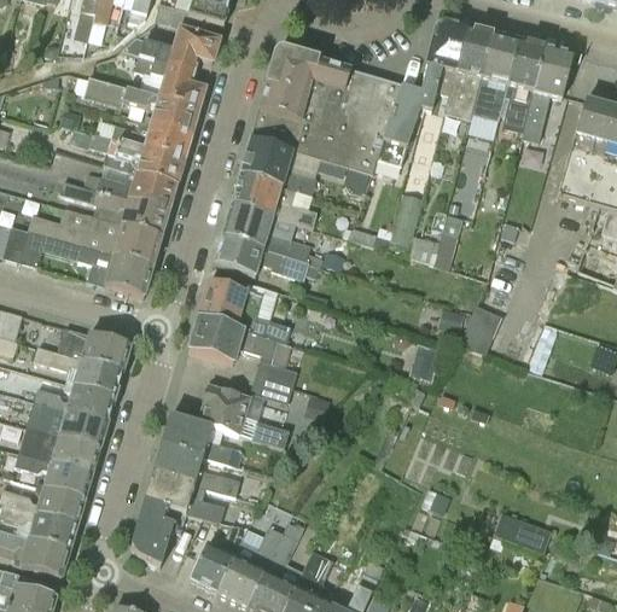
[(74,39),(88,42),(93,21),(94,15),(98,0),(73,0),(70,9),(81,11),(74,39)]
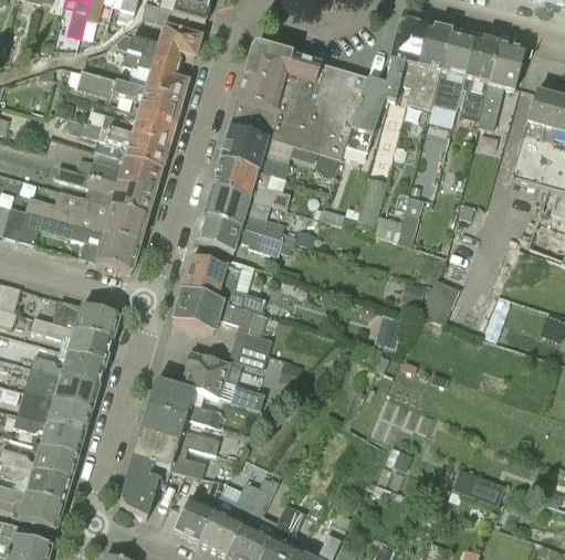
[(90,0),(86,13),(85,19),(97,21),(103,0),(112,2),(113,0),(90,0)]
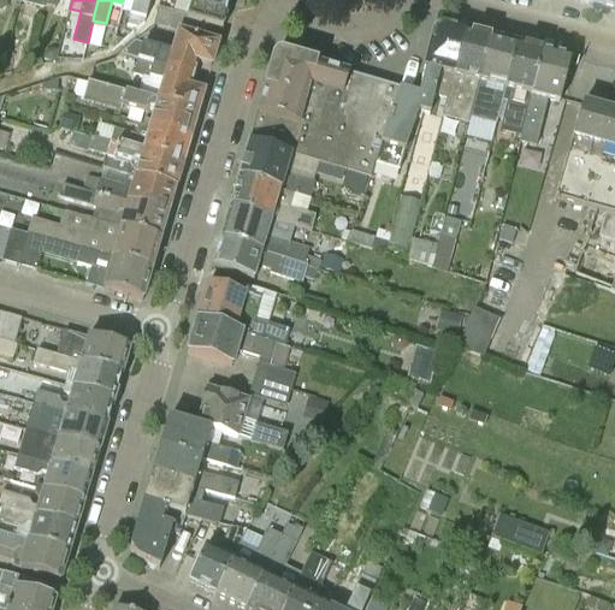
[(146,17),(151,0),(135,0),(129,21),(140,23),(146,17)]
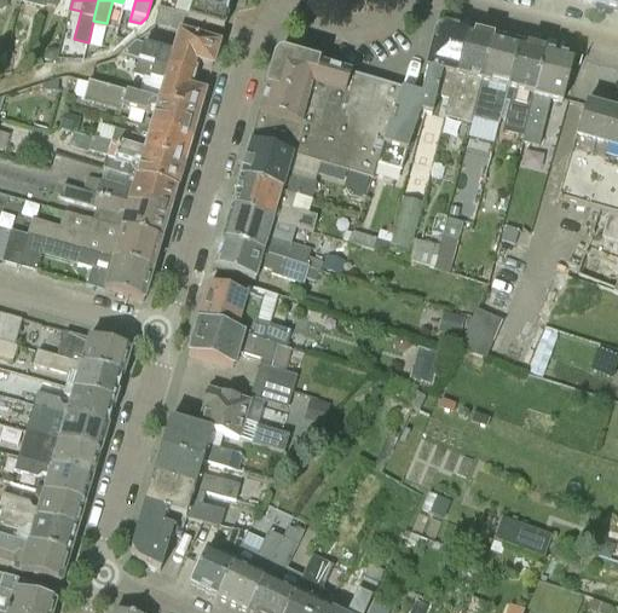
[(211,21),(211,19),(224,24),(229,9),(227,9),(230,0),(160,0),(159,6),(184,13),(211,21)]
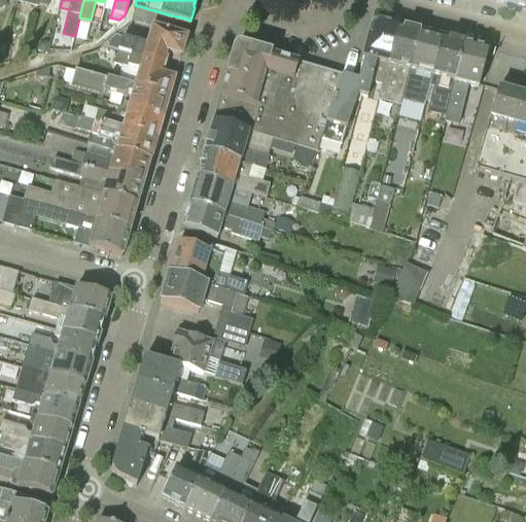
[(118,47),(166,61),(170,49),(181,53),(186,34),(175,31),(179,18),(156,11),(135,5),(131,18),(151,24),(146,40),(116,32),(104,43),(118,47)]
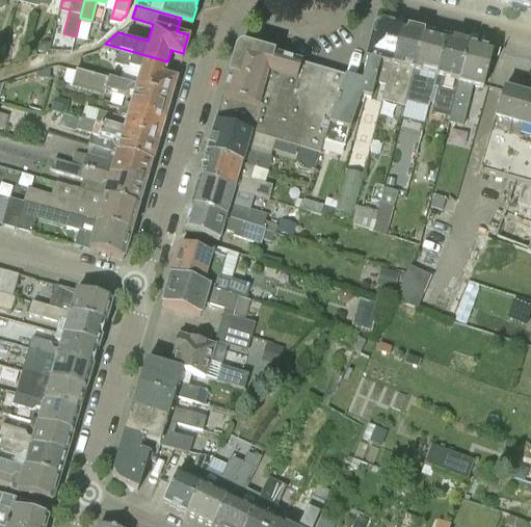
[(375,79),(387,82),(392,61),(400,25),(382,21),(375,25),(364,70),(376,73),(371,95),(372,95),(375,79)]
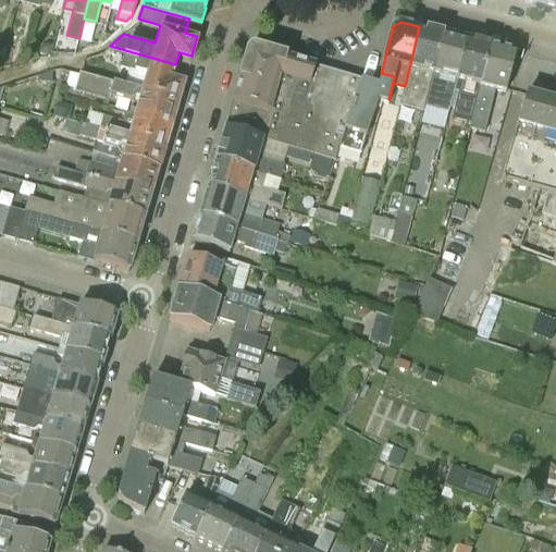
[(400,101),(424,107),(443,33),(419,26),(410,64),(405,86),(400,101)]
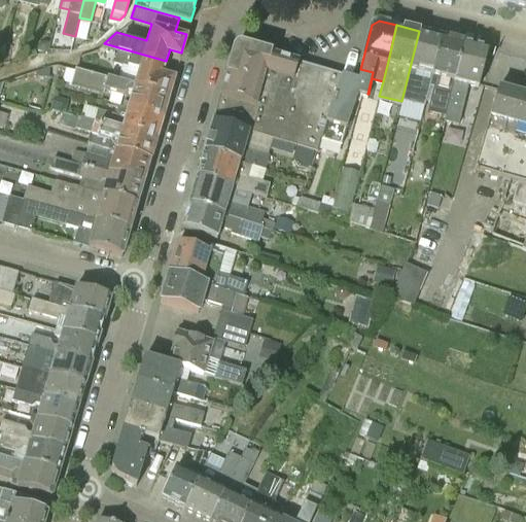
[(404,97),(425,102),(432,72),(442,36),(419,31),(401,101),(401,102),(404,97)]
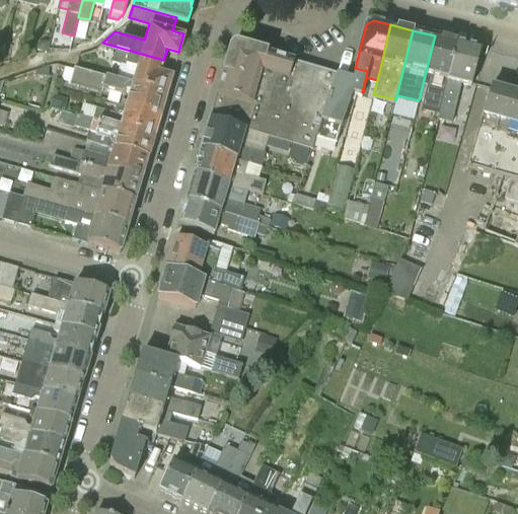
[(422,106),(439,112),(456,41),(435,35),(426,71),(419,100),(424,81),(428,82),(422,106)]
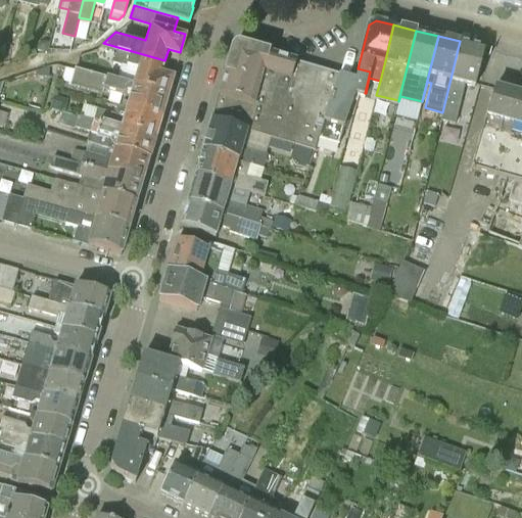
[(37,46),(48,49),(51,39),(44,37),(39,39),(37,46)]
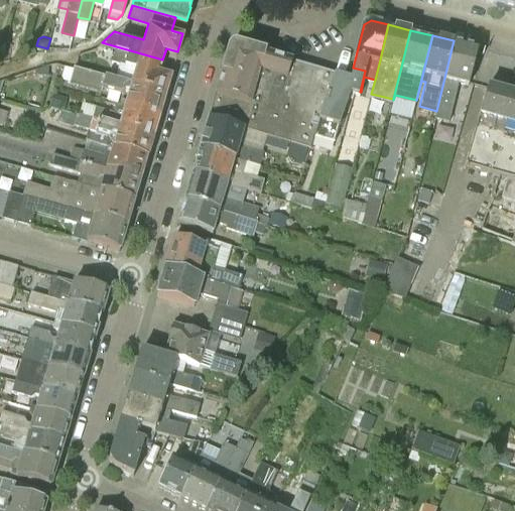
[(460,81),(469,84),(478,46),(454,40),(436,111),(435,115),(451,119),(460,81)]
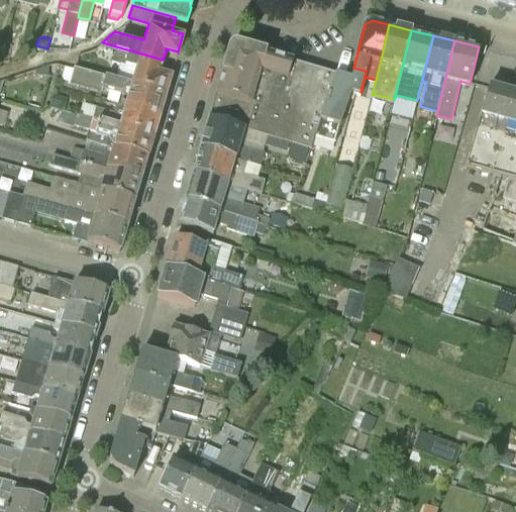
[(315,132),(335,71),(238,42),(229,48),(209,116),(245,127),(245,126),(291,139),(310,145),(311,145),(315,132)]
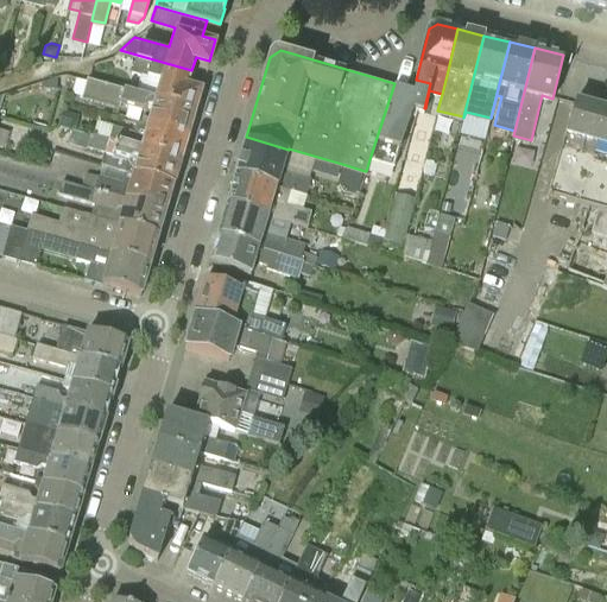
[(136,89),(196,108),(201,88),(188,83),(191,70),(137,55),(133,69),(141,71),(136,89)]
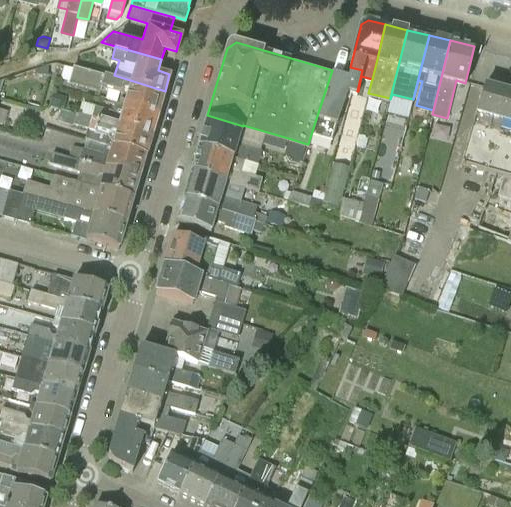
[(36,71),(49,72),(49,63),(36,66),(36,71)]
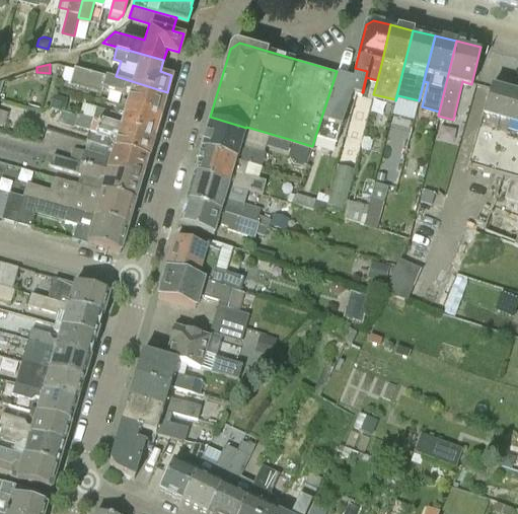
[(119,100),(126,102),(161,113),(167,92),(116,76),(75,65),(71,80),(103,90),(104,86),(123,91),(127,88),(130,89),(128,97),(123,96),(121,100),(119,100)]
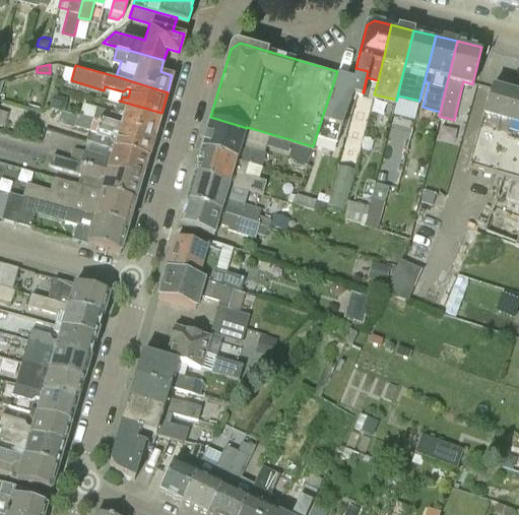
[(353,76),(337,71),(317,133),(338,139),(342,124),(353,90),(363,92),(368,71),(355,68),(353,76)]
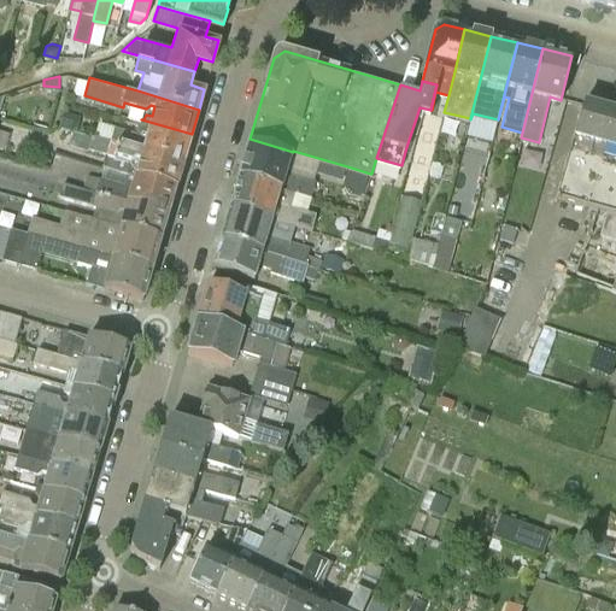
[(615,110),(584,101),(557,194),(608,209),(600,233),(615,238),(615,110)]
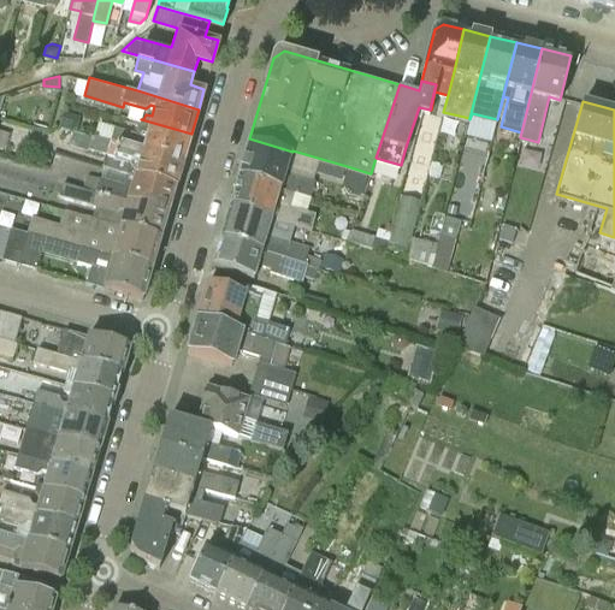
[(60,123),(77,128),(82,113),(65,107),(60,123)]
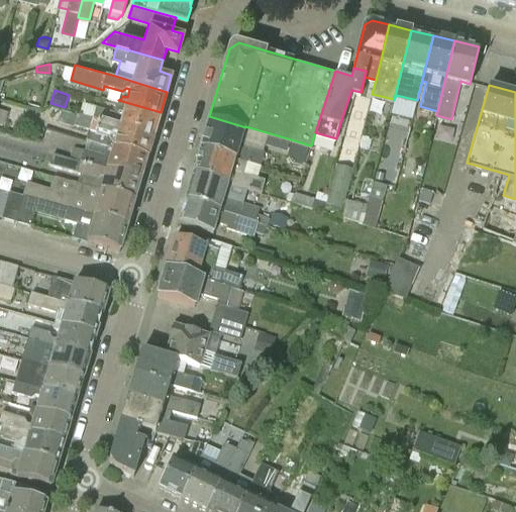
[(97,104),(93,115),(155,133),(161,112),(125,102),(118,100),(117,105),(124,107),(122,115),(119,114),(117,110),(97,104)]
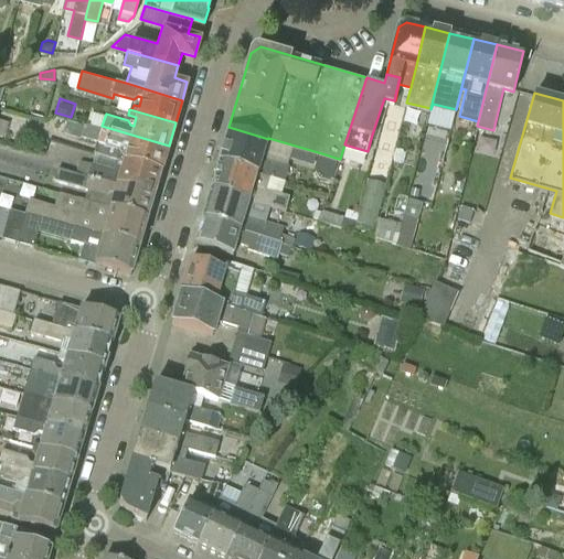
[(124,158),(161,170),(169,146),(102,126),(85,121),(82,135),(98,139),(95,149),(124,158)]
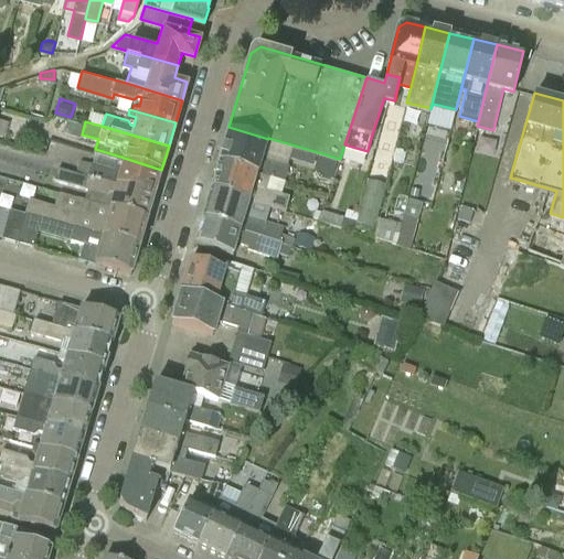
[(257,170),(270,174),(286,179),(290,162),(264,154),(268,139),(229,127),(220,159),(257,169),(257,170)]
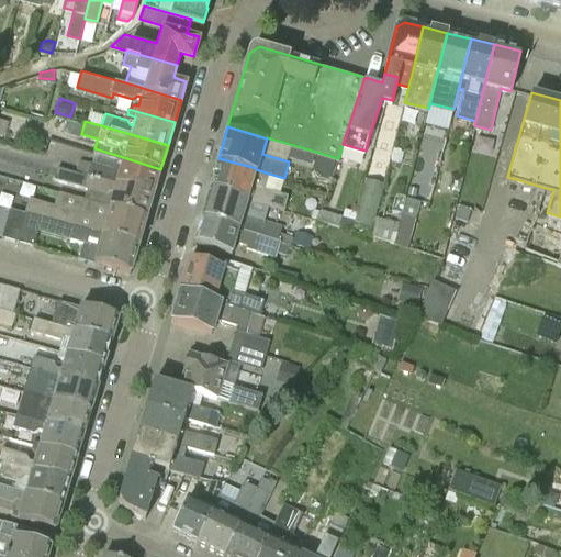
[(394,145),(391,157),(399,159),(402,147),(394,145)]
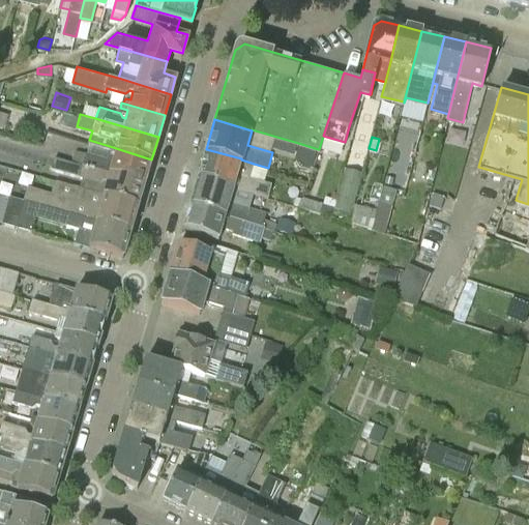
[(312,168),(318,149),(298,143),(294,155),(299,164),(312,168)]
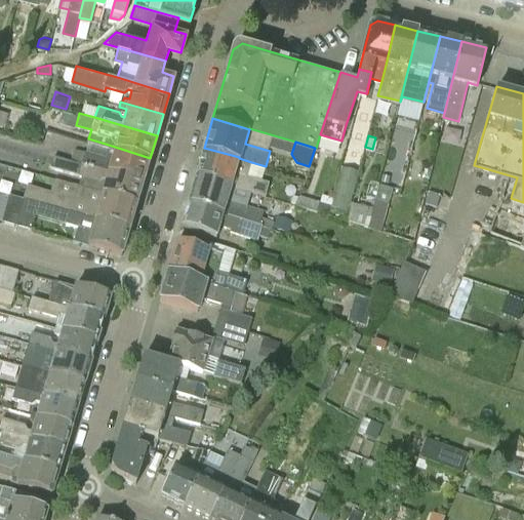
[(150,158),(115,147),(111,158),(75,147),(71,157),(81,160),(144,180),(150,158)]
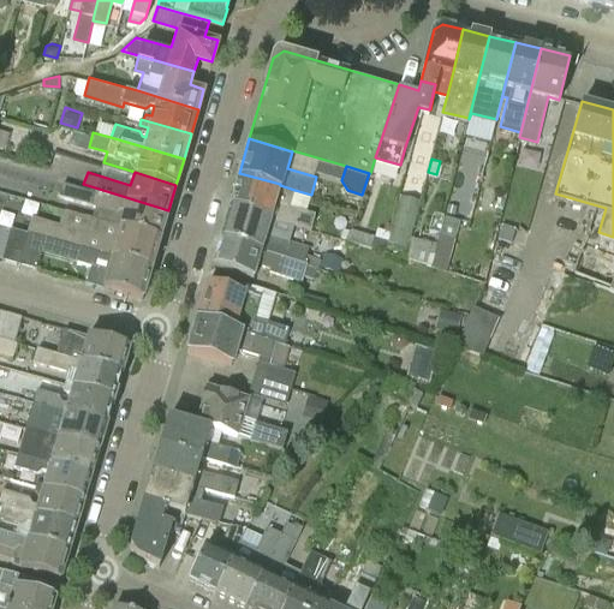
[(291,203),(294,190),(280,185),(280,184),(239,173),(230,204),(270,215),(272,215),(273,215),(311,227),(316,213),(316,210),(291,203)]
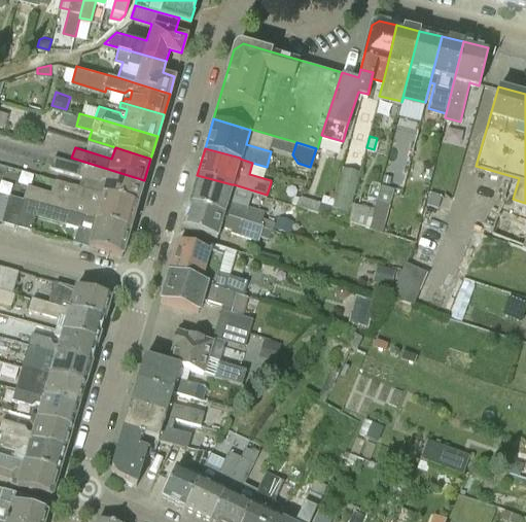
[(144,180),(81,161),(79,174),(105,180),(102,192),(138,202),(144,180)]
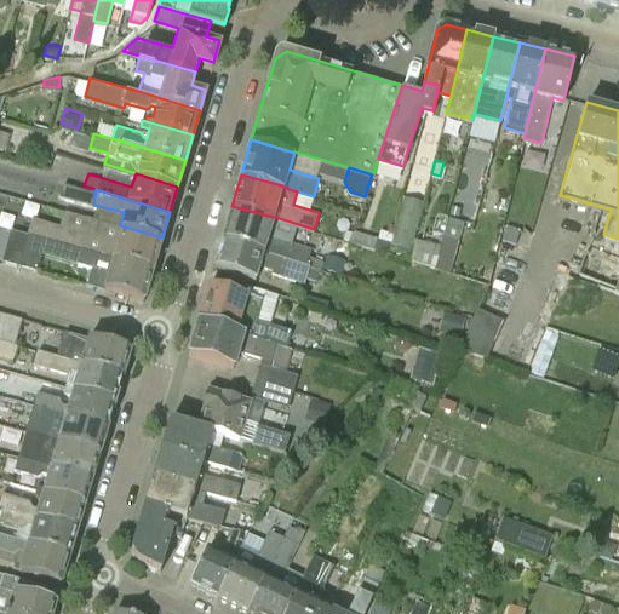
[(291,258),(320,267),(324,268),(326,259),(310,253),(313,245),(292,239),(292,240),(274,234),(271,240),(269,239),(275,217),(274,217),(273,217),(231,206),(222,237),(291,258)]
